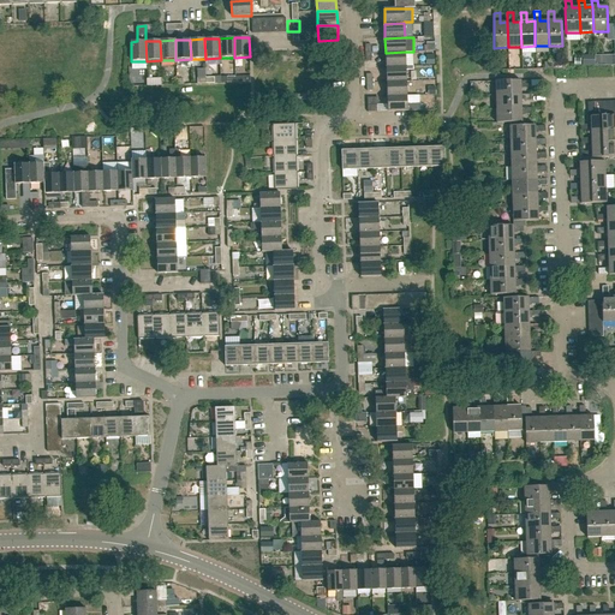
[(386,67),(406,67),(405,52),(386,53),(386,67)]
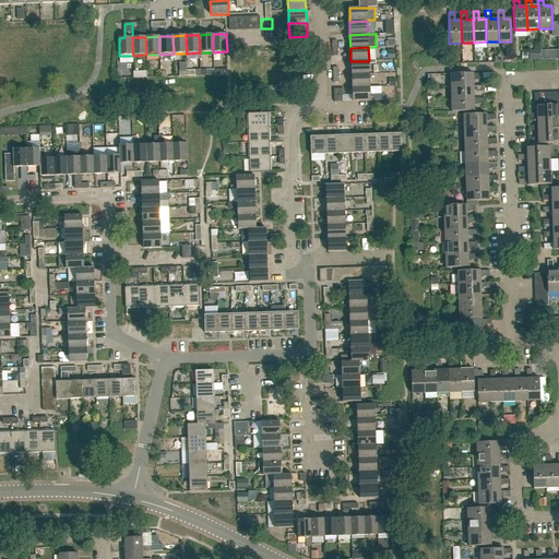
[(530,60),(540,60),(540,48),(535,48),(535,50),(530,50),(530,60)]
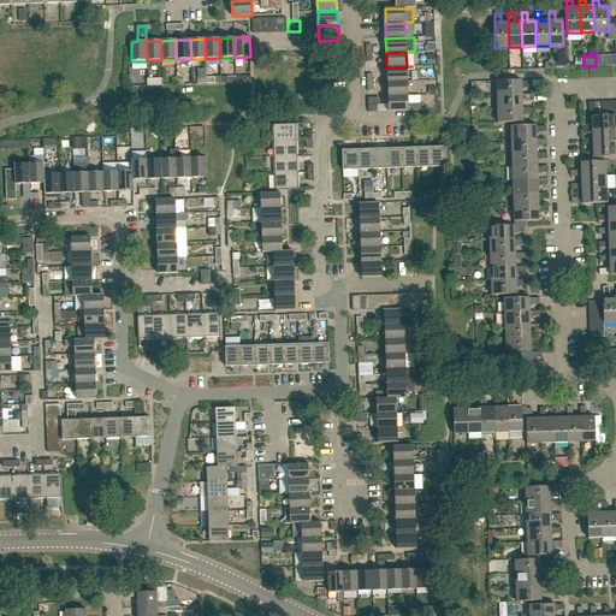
[(407,67),(386,67),(388,82),(407,82),(407,67)]
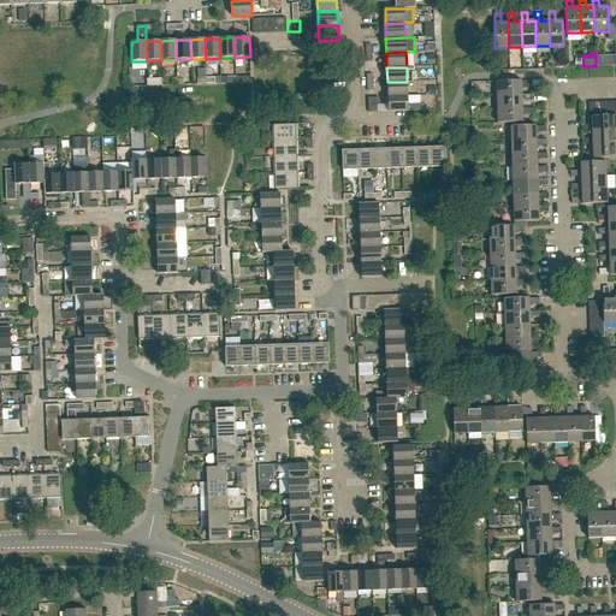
[(132,69),(124,70),(125,82),(134,81),(132,69)]
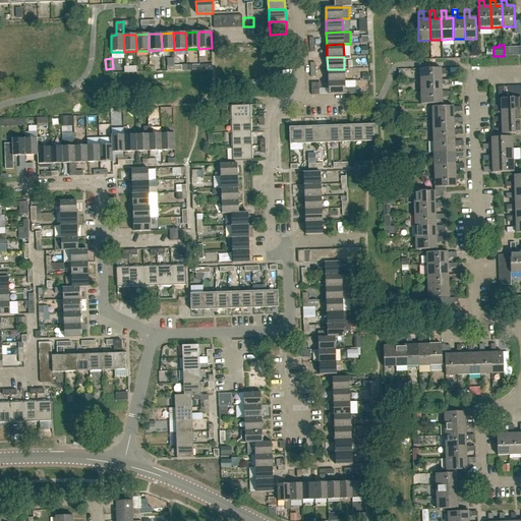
[(420,81),(442,80),(442,74),(450,74),(450,69),(442,69),(442,68),(419,69),(420,81)]
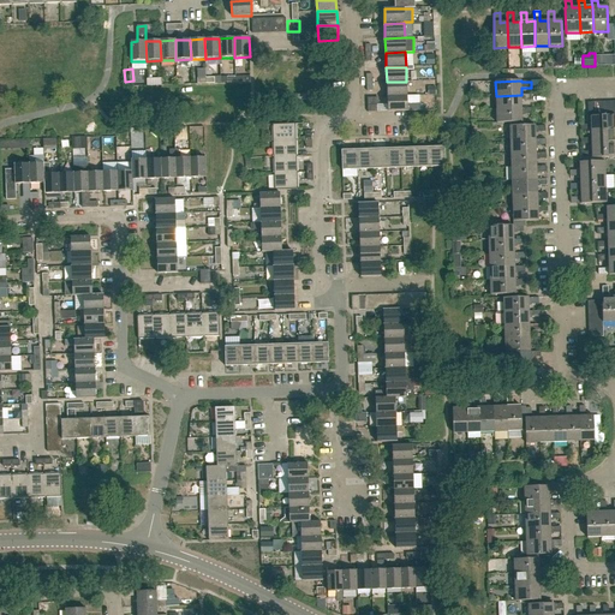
[(387,97),(407,96),(406,82),(387,82),(387,97)]
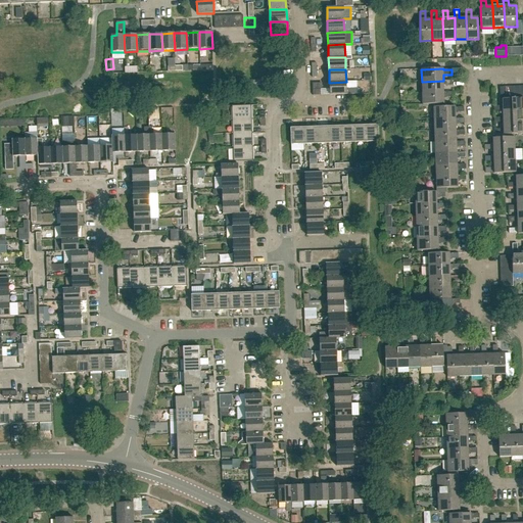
[(422,93),(443,92),(443,86),(452,86),(452,81),(443,81),(422,82),(422,93)]
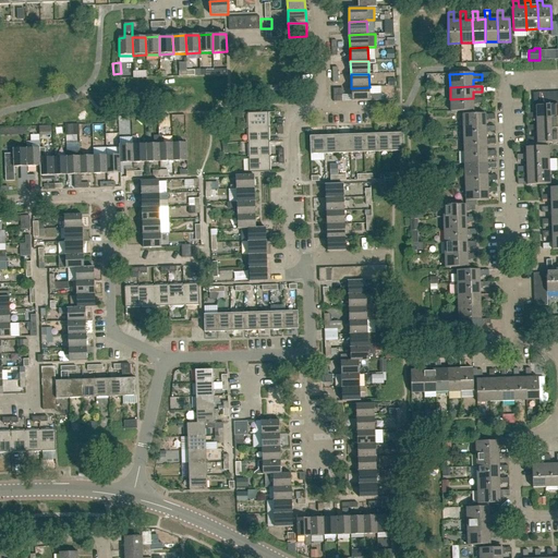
[(370,87),(351,88),(352,101),(380,100),(380,94),(372,95),(370,92),(370,87)]
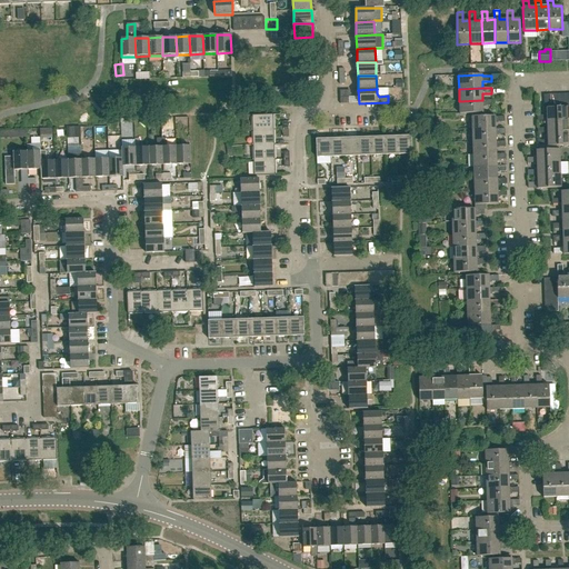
[(482,100),(459,101),(460,115),(483,113),(482,107),(492,106),(492,100),(482,101),(482,100)]
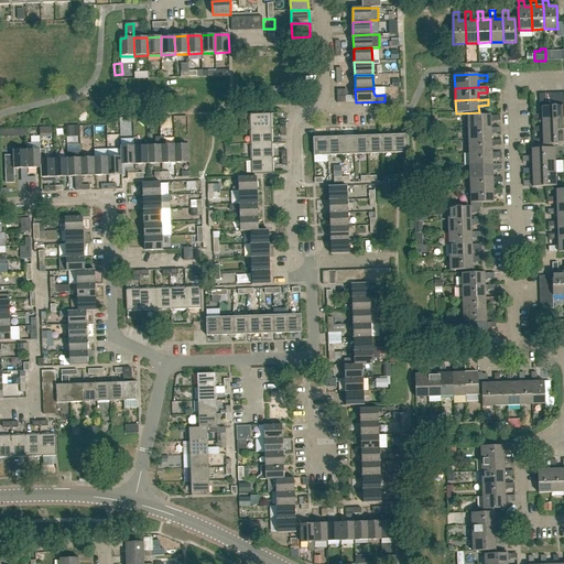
[(563,119),(563,106),(557,107),(550,107),(543,107),(541,107),(542,115),(532,115),(532,120),(542,120),(563,119)]
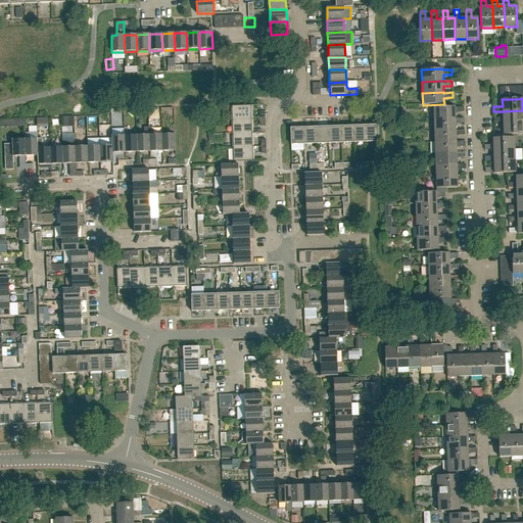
[(232,120),(251,120),(251,105),(232,106),(232,120)]
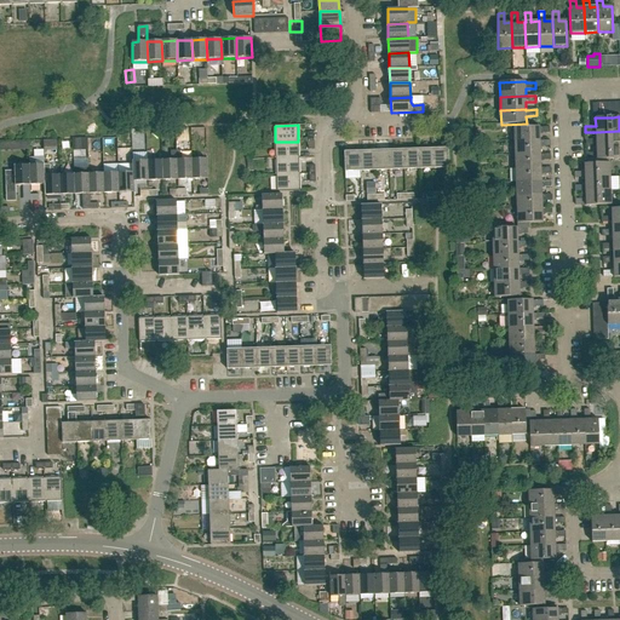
[(514,142),(540,141),(540,133),(550,132),(550,127),(539,127),(539,126),(514,127),(514,142)]
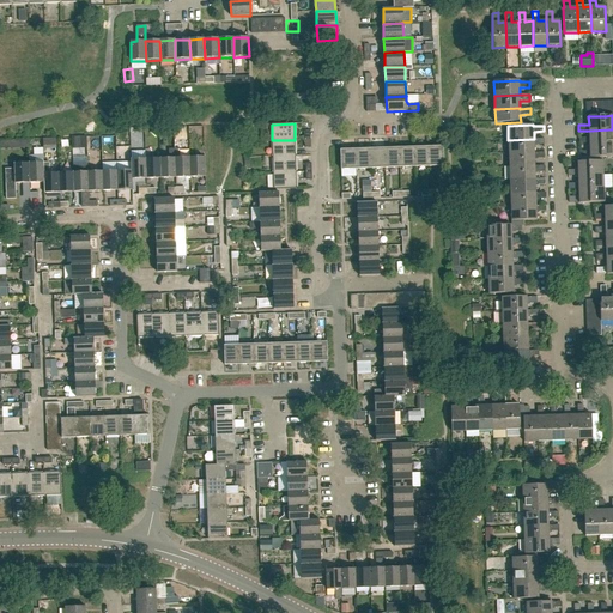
[(589,144),(612,143),(612,129),(589,131),(589,138),(580,138),(580,144),(589,144)]
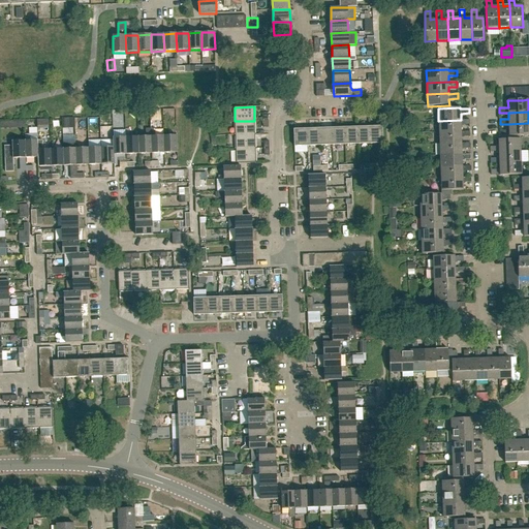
[(49,128),(49,120),(37,120),(37,128),(49,128)]
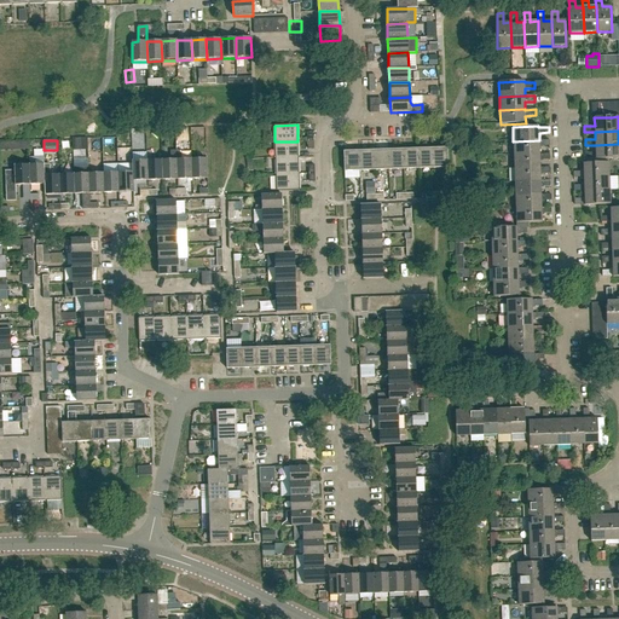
[(514,155),(539,154),(539,146),(549,146),(549,140),(539,140),(513,142),(514,155)]
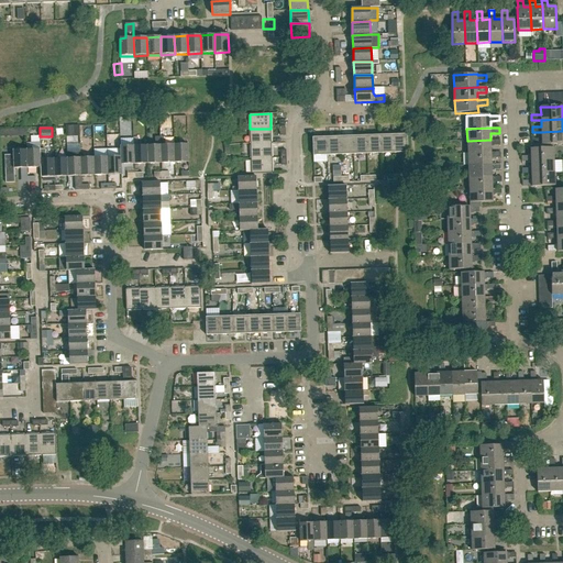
[(251,144),(272,143),(271,129),(250,129),(251,144)]
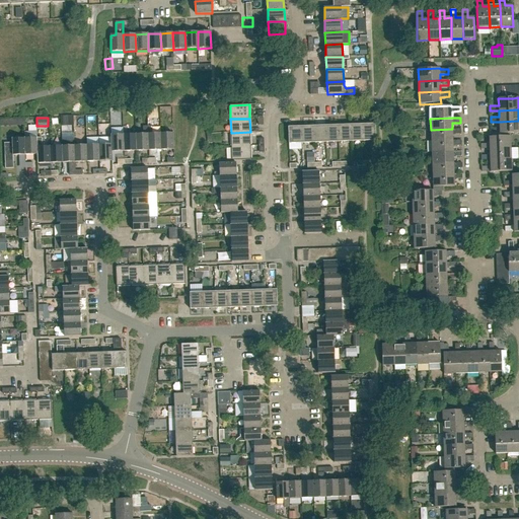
[(518,121),(499,122),(500,128),(491,129),(491,133),(500,133),(500,134),(518,133),(518,121)]
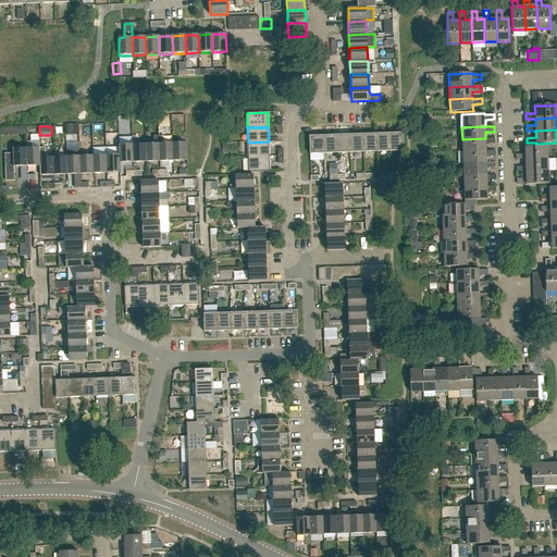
[(388,134),(390,151),(404,151),(403,133),(388,134)]
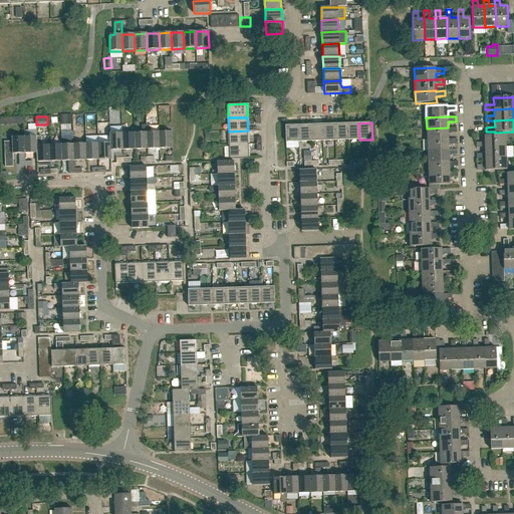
[(335,141),(347,141),(346,123),(334,124),(335,141)]
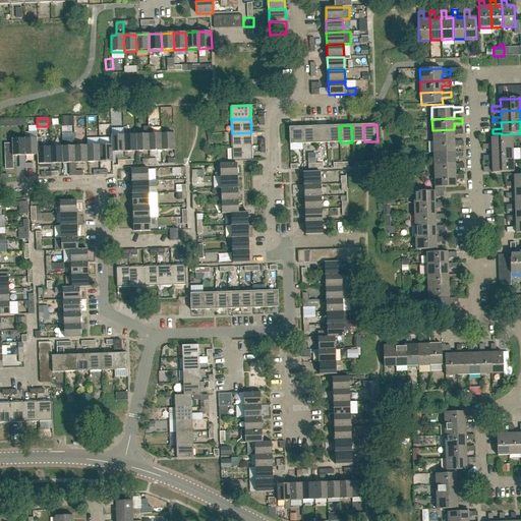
[(352,142),(364,141),(363,125),(351,125),(352,142)]
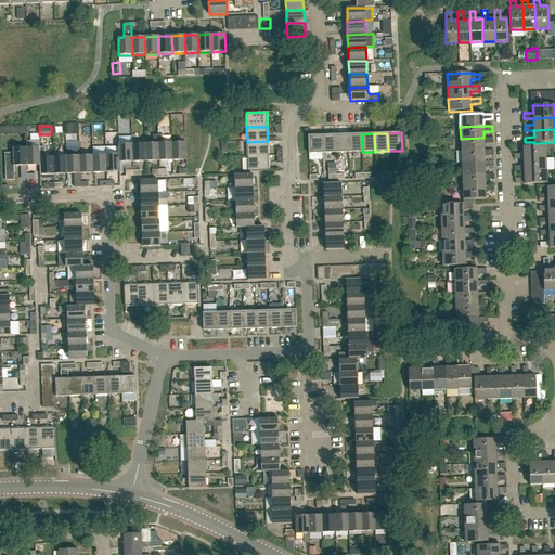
[(159,160),(172,160),(171,143),(171,138),(163,138),(163,134),(158,136),(158,143),(159,160)]
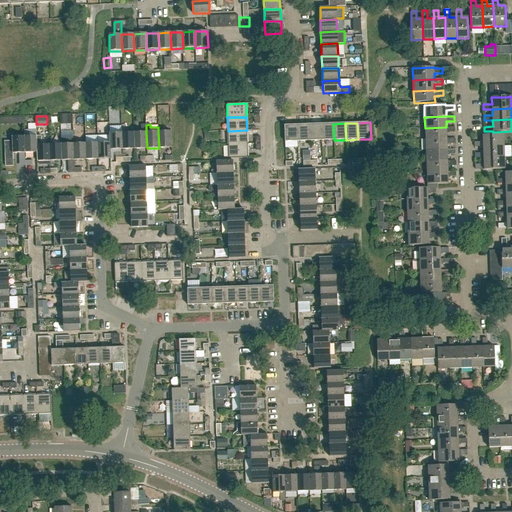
[(297,141),(310,141),(309,124),(297,125),(297,141)]
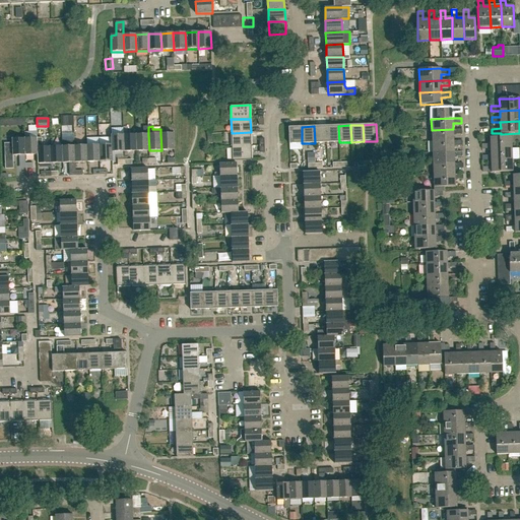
[(315,143),(327,142),(326,126),(314,126),(315,143)]
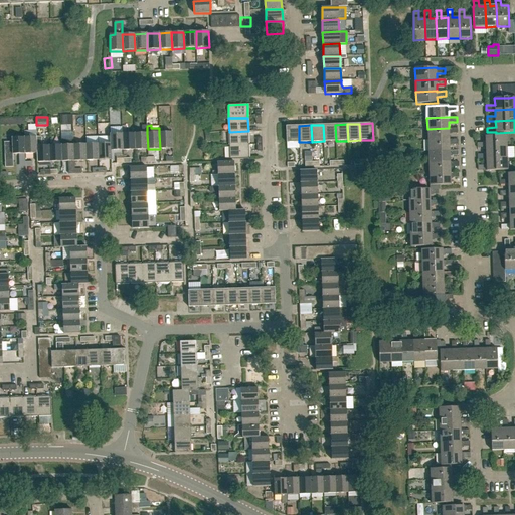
[(324,141),(336,141),(335,125),(323,125),(324,141)]
